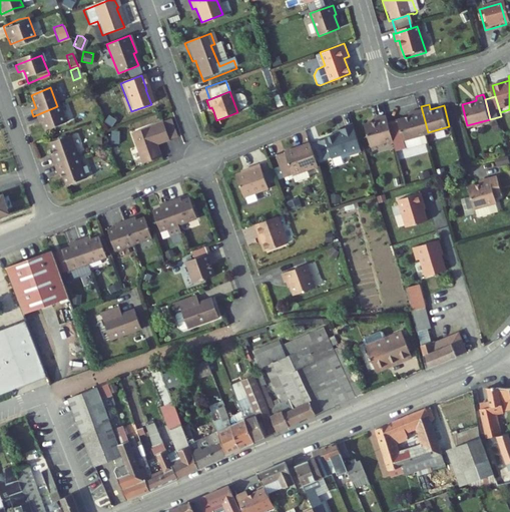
[(57,106),(33,116),(36,121),(40,120),(41,124),(45,131),(64,123),(57,106)]
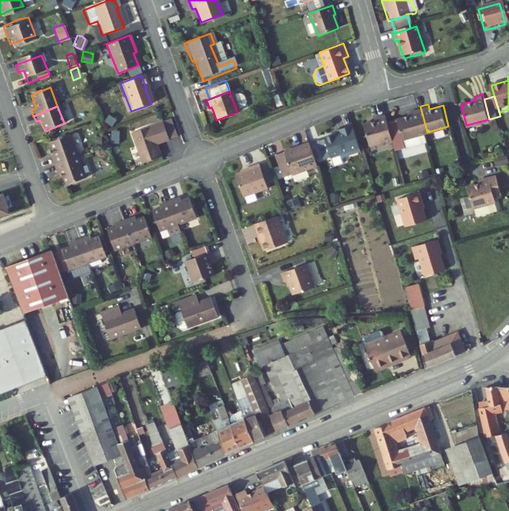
[(391,136),(395,149),(429,139),(427,132),(420,106),(413,108),(414,113),(386,120),(391,136)]
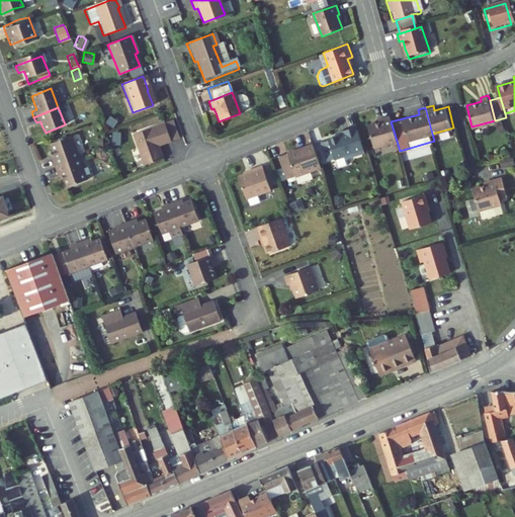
[(367,123),(373,144),(396,138),(391,121),(389,113),(380,115),(381,119),(377,120),(367,123)]
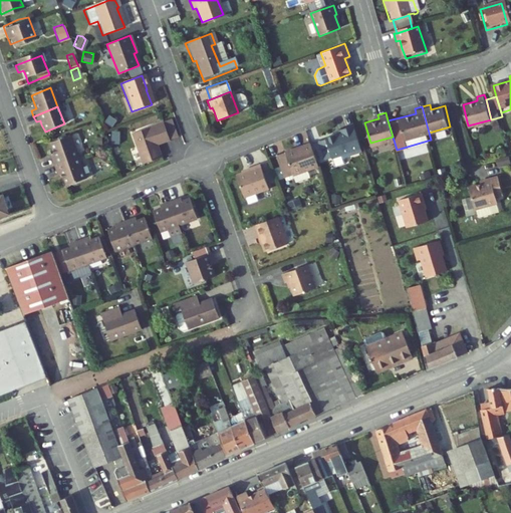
[(106,115),(103,120),(106,122),(110,125),(113,119),(110,118),(106,115)]
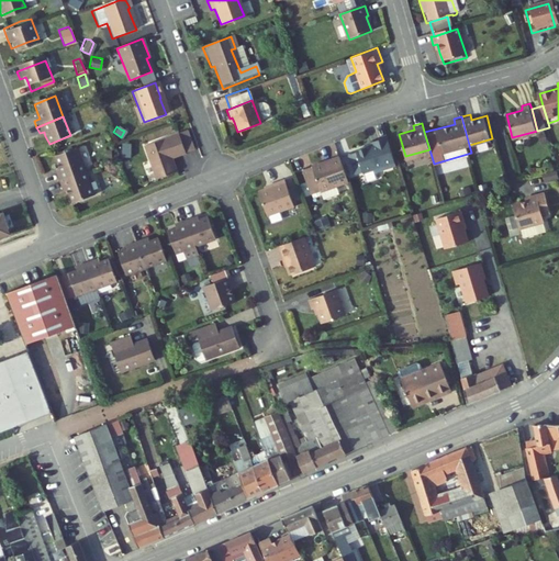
[(186,130),(177,133),(182,149),(192,146),(186,130)]
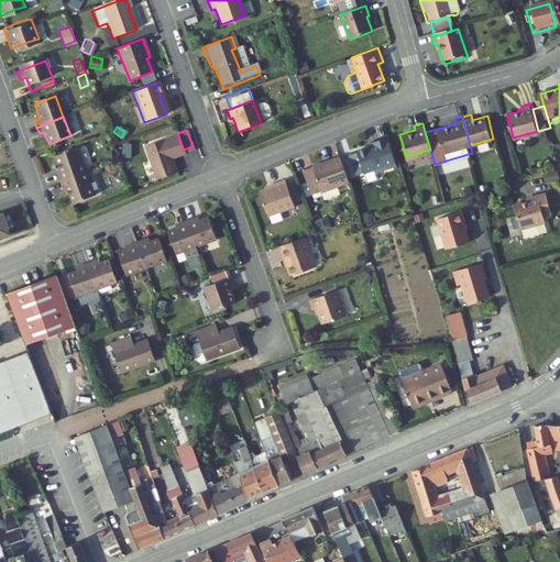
[(177,133),(142,147),(155,180),(175,173),(168,156),(183,150),(177,133)]
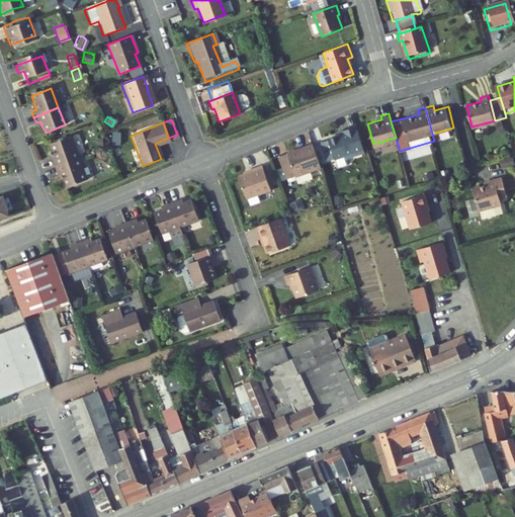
[(364,149),(356,122),(342,127),(343,130),(328,135),(334,156),(344,153),(345,155),(364,149)]
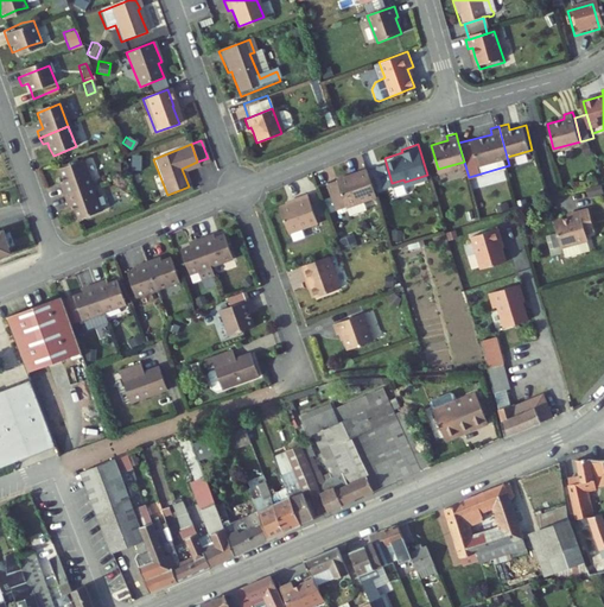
[(139,153),(129,153),(128,168),(139,168),(139,153)]
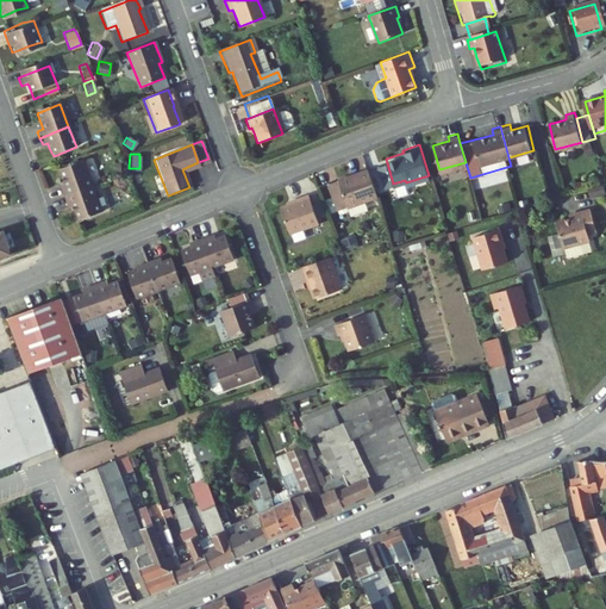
[(82,162),(58,171),(63,182),(64,187),(60,188),(63,199),(92,188),(82,162)]
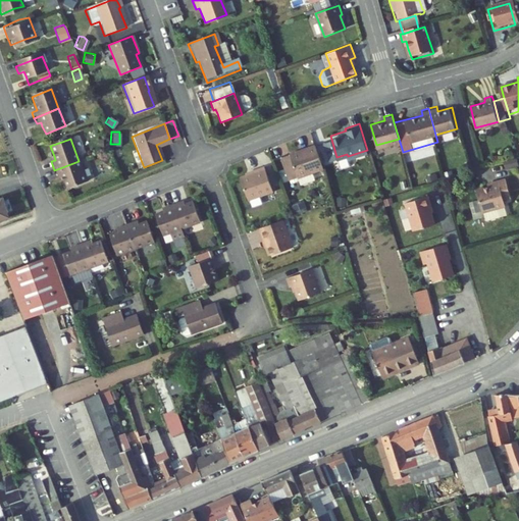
[(325,165),(315,142),(305,146),(306,148),(291,153),(296,166),(300,174),(314,168),(315,169),(325,165)]
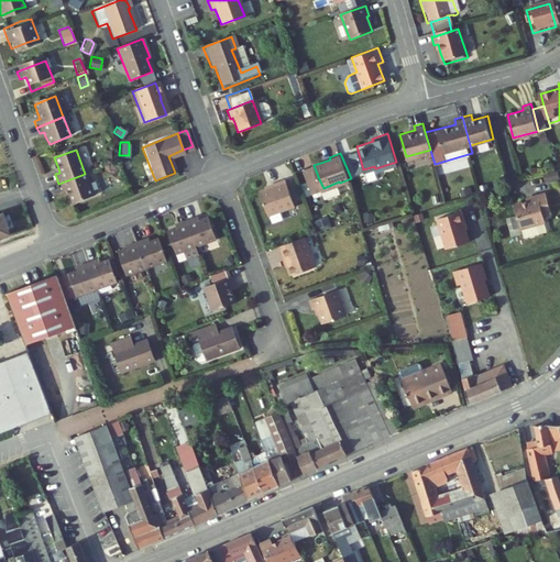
[(314,165),(305,169),(310,183),(319,179),(314,165)]
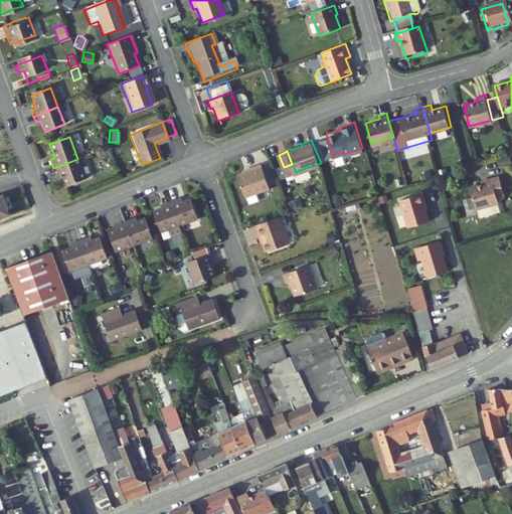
[(511,162),(509,155),(497,159),(499,166),(511,162)]
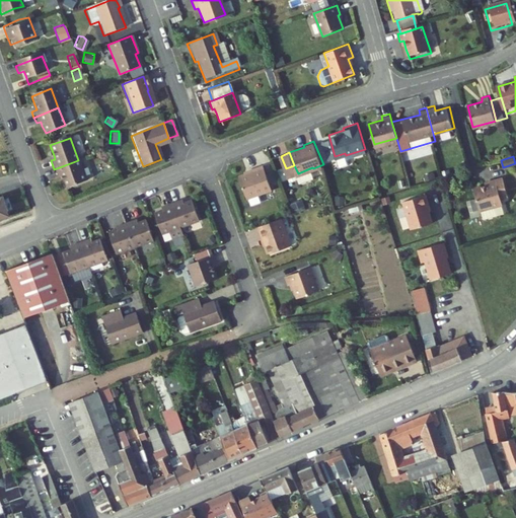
[(78,160),(54,169),(57,176),(61,175),(63,178),(67,191),(87,183),(78,160)]
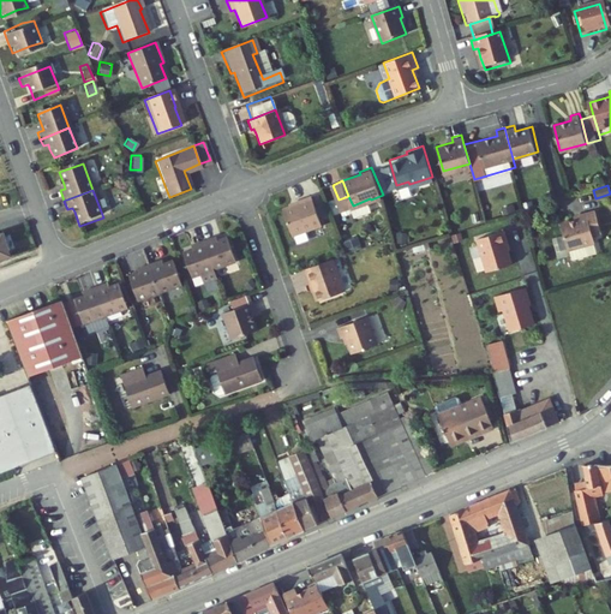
[(292,204),(285,207),(294,233),(324,221),(313,192),(298,198),(299,202),(292,204)]
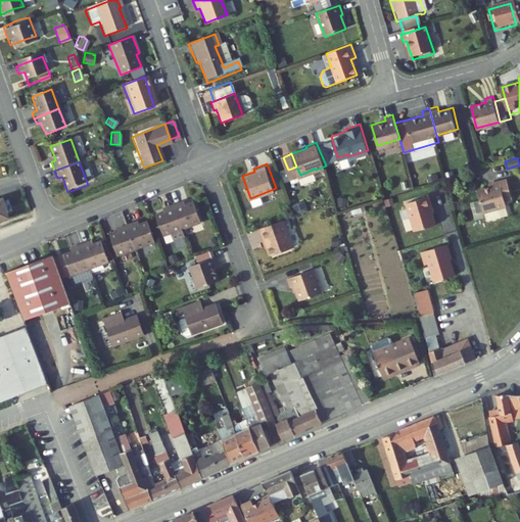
[(504,181),(488,186),(490,190),(485,192),(475,195),(481,217),(482,217),(485,226),(499,222),(495,212),(504,210),(505,209),(503,202),(510,200),(504,181)]
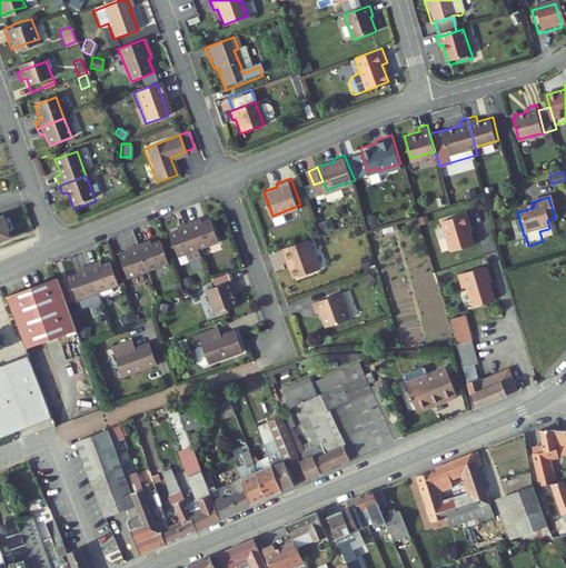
[(470,227),(467,215),(442,222),(450,253),(474,247),(468,227),(470,227)]
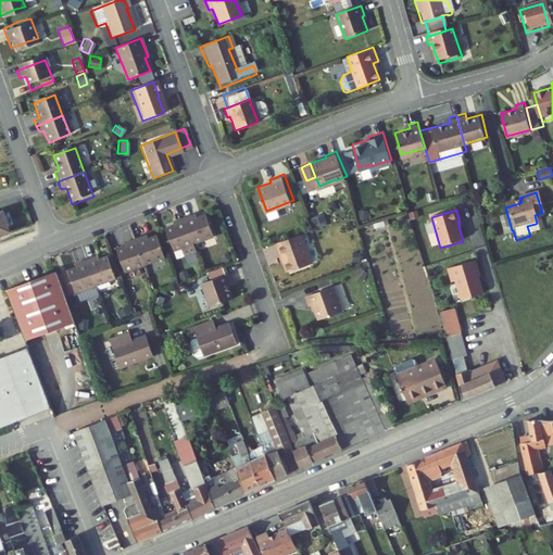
[(190,217),(183,219),(193,248),(214,240),(205,216),(197,219),(191,222),(190,217)]
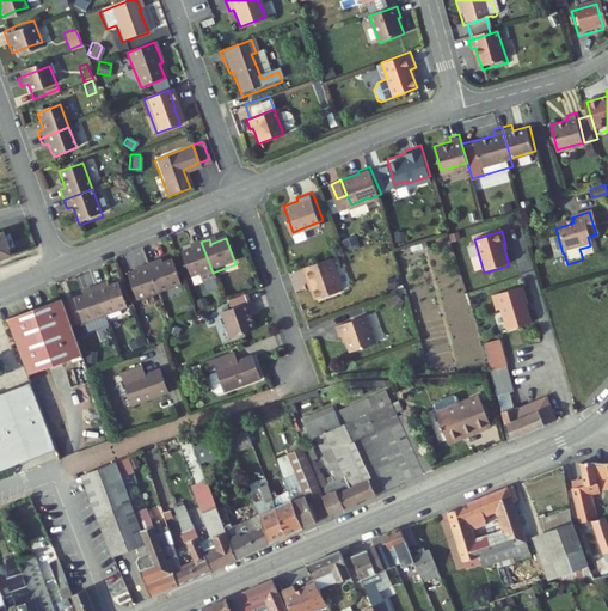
[(201,242),(194,245),(195,250),(189,252),(180,256),(191,281),(213,273),(201,242)]
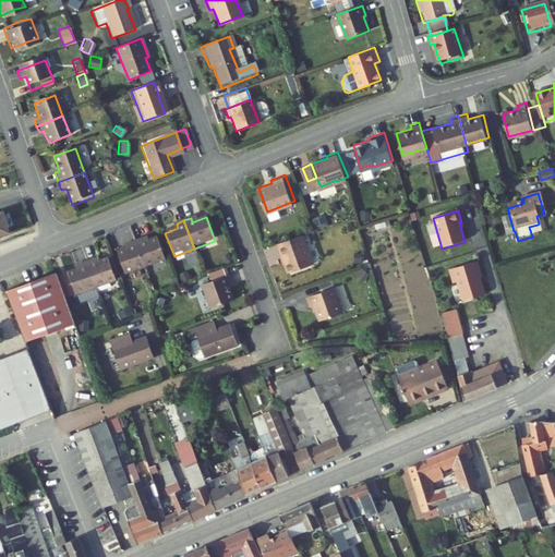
[(538,225),(529,227),(532,237),(540,233),(538,225)]
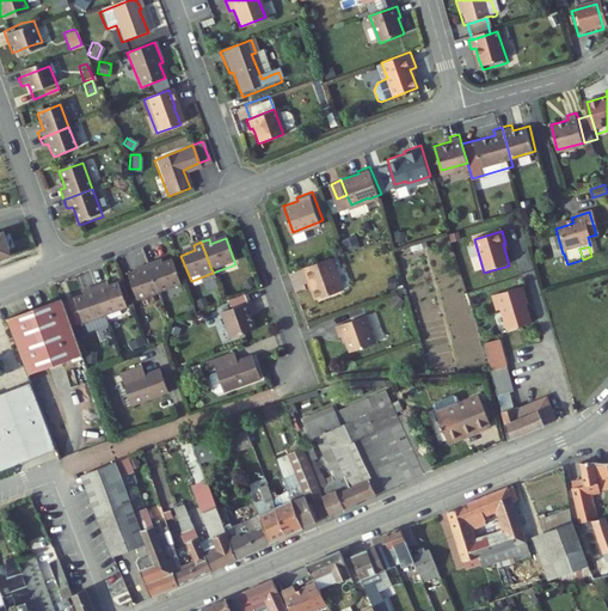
[(329,260),(300,270),(307,286),(309,285),(312,291),(315,301),(341,292),(329,260)]
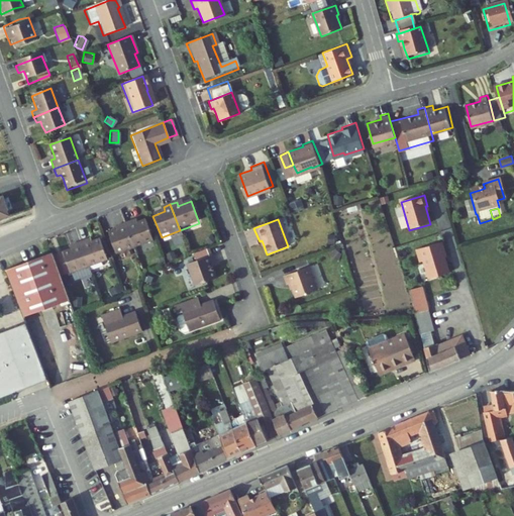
[(134,225),(133,221),(126,223),(136,249),(156,241),(146,220),(140,223),(134,225)]
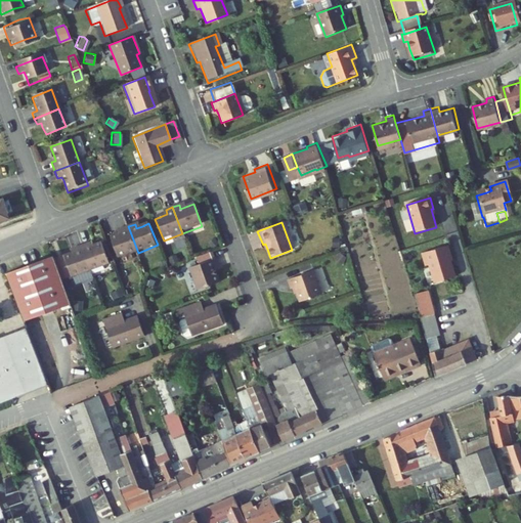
[(138,253),(128,226),(122,229),(123,233),(118,235),(111,238),(120,260),(138,253)]
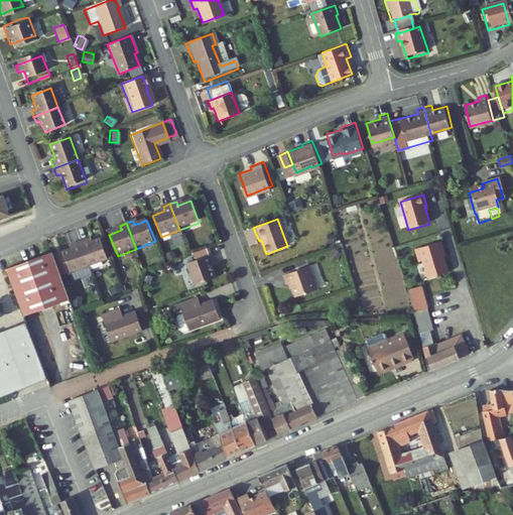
[(439,234),(413,242),(417,254),(420,253),(426,271),(443,265),(445,262),(441,249),(443,249),(439,234)]
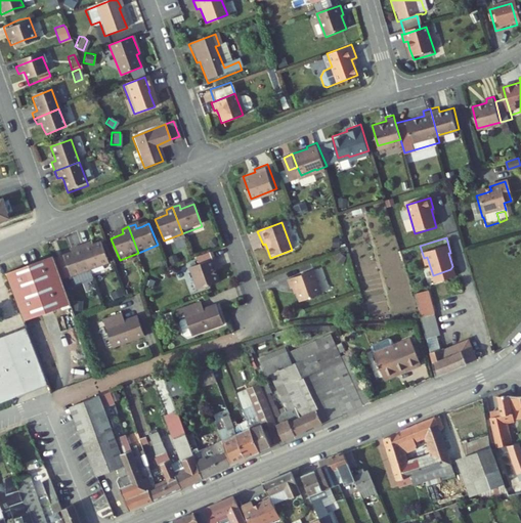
[(89,245),(82,247),(92,273),(112,266),(102,244),(95,247),(90,249),(89,245)]
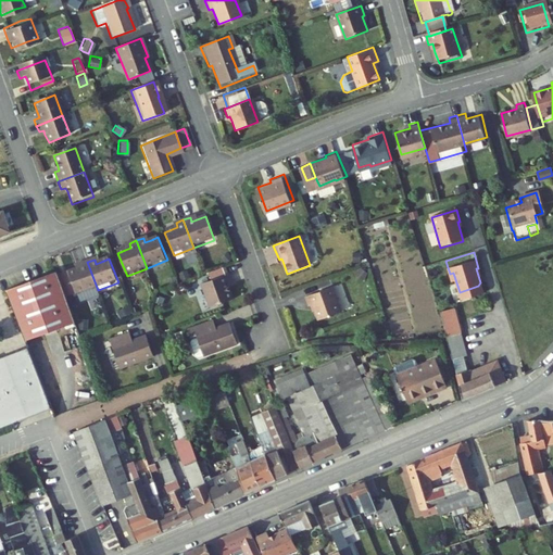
[(98,290),(87,262),(79,265),(82,269),(76,272),(68,275),(77,298),(98,290)]
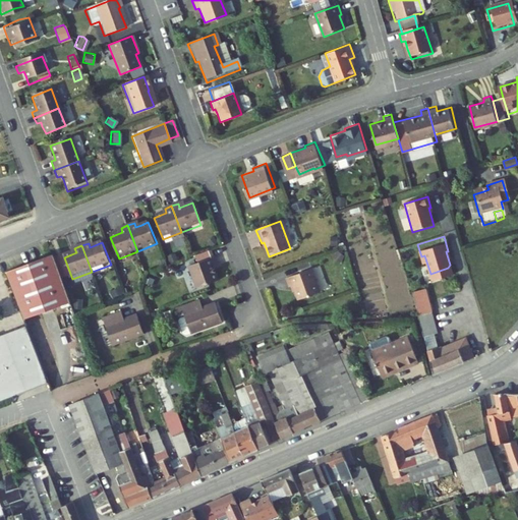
[(210,267),(214,265),(208,250),(192,256),(195,266),(186,269),(194,289),(216,281),(212,271),(210,267)]
